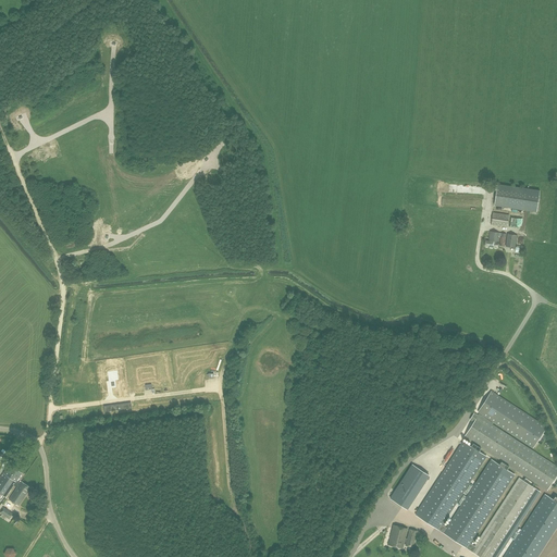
[(540,190),(497,184),(494,206),(536,212),(540,190)]
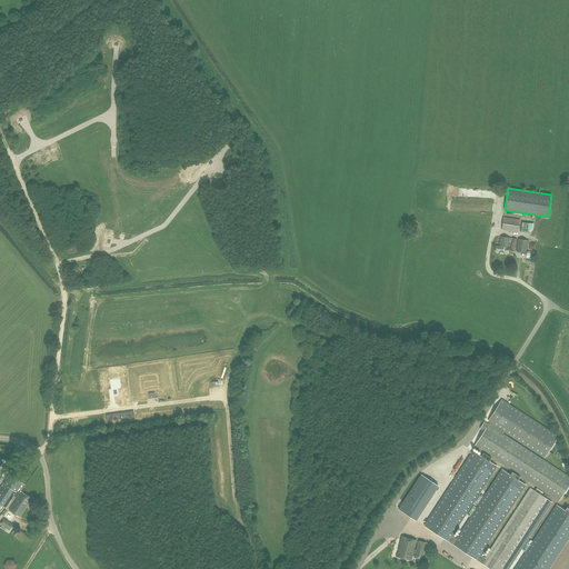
[(501,229),(518,232),(520,220),(503,218),(501,229)]
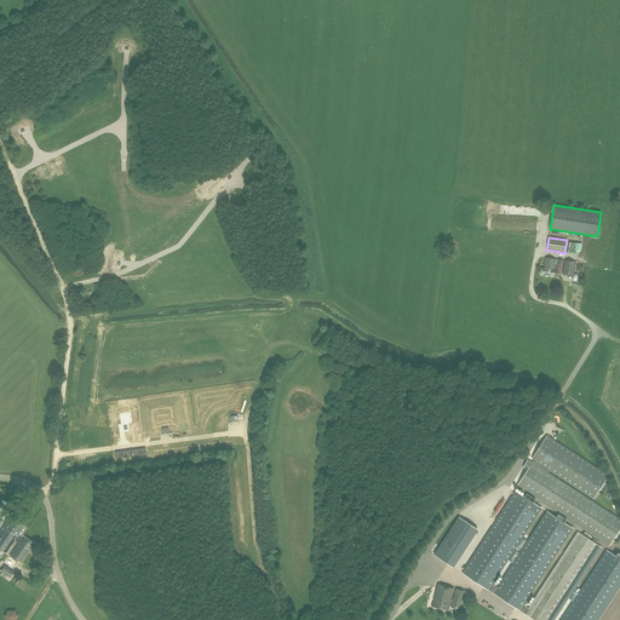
[(544,269),(540,268),(539,274),(554,276),(555,270),(556,265),(555,265),(555,263),(557,263),(556,274),(561,274),(563,260),(556,259),(546,257),(544,269)]
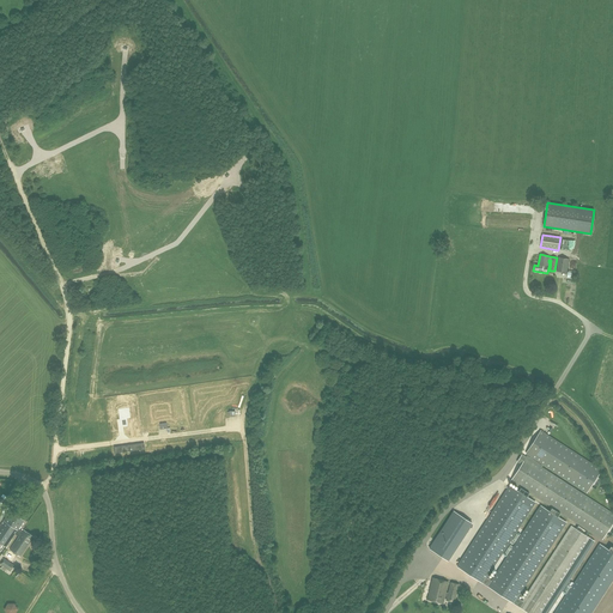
[(559,258),(557,271),(566,273),(569,259),(559,258)]
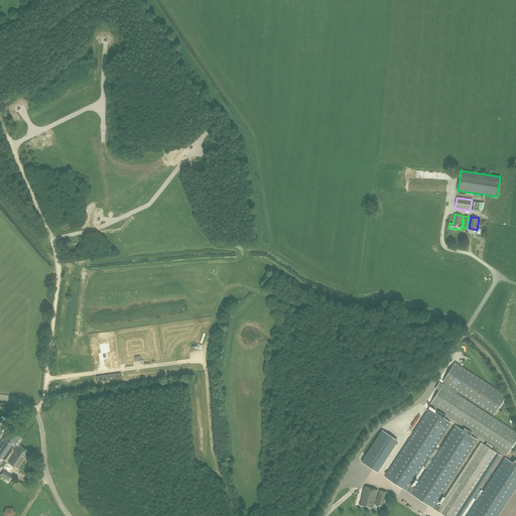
[(135,358),(135,361),(141,360),(140,358),(147,357),(145,338),(125,340),(128,359),(135,358)]
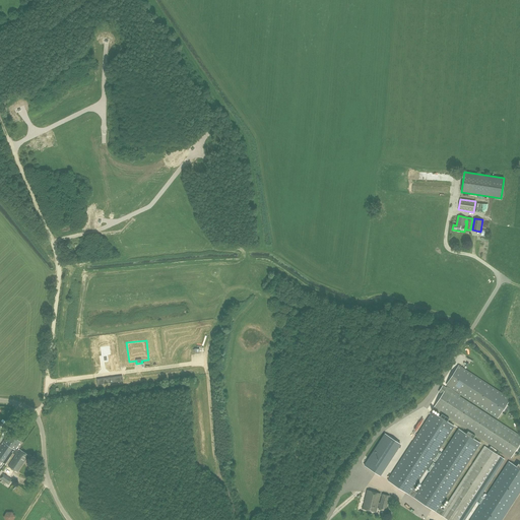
[(458,366),(446,385),(498,417),(502,412),(505,415),(510,407),(507,404),(510,399),(458,366)]
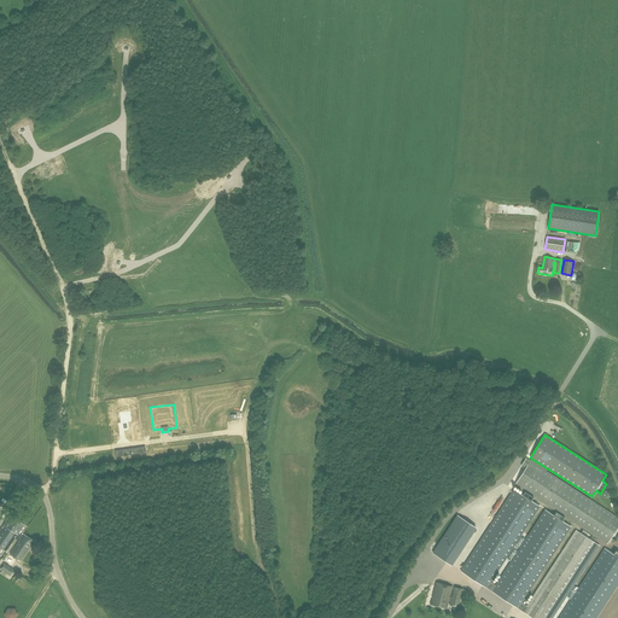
[(116,450),(116,456),(146,453),(145,447),(116,450)]
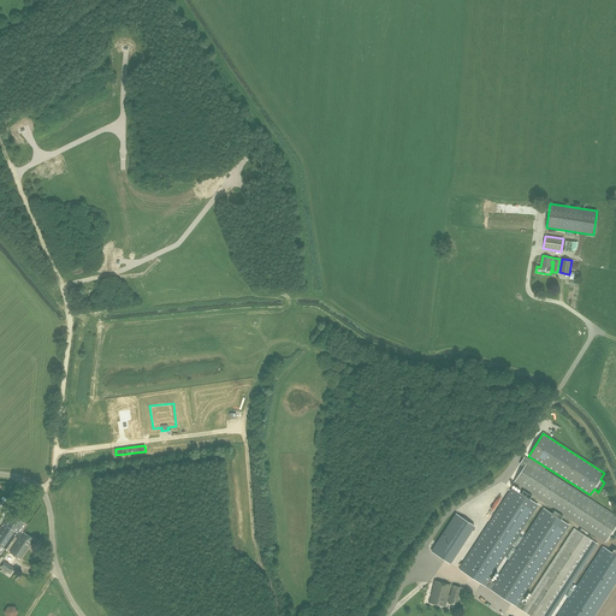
[(615,515),(545,469),(545,468),(529,457),(528,458),(525,456),(519,465),(523,467),(513,485),(528,495),(528,493),(605,543),(609,537),(614,539),(615,534),(615,515)]
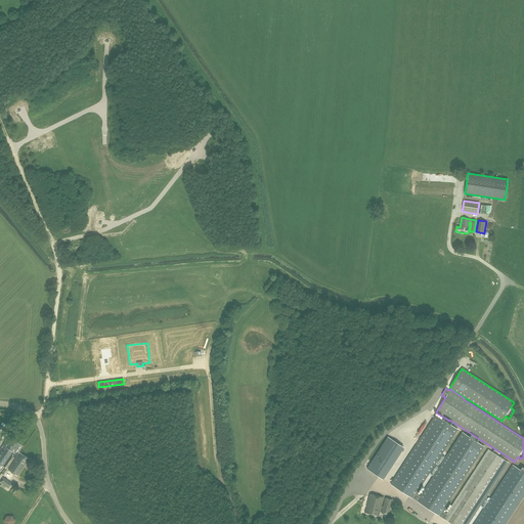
[(392,485),(451,523),(463,523),(505,461),(488,450),(446,515),(442,512),(484,447),(463,433),(421,497),(417,494),(459,430),(436,416),(392,485)]
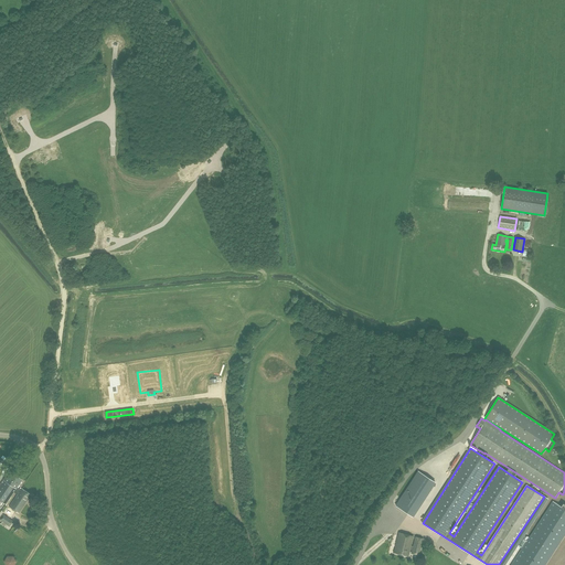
[(14,492),(18,487),(22,479),(10,471),(0,484),(0,500),(6,504),(14,492)]
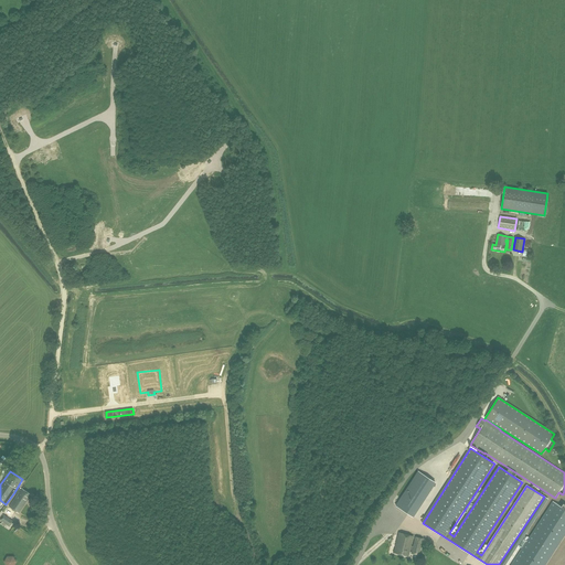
[(414,516),(436,482),(418,471),(396,505),(414,516)]
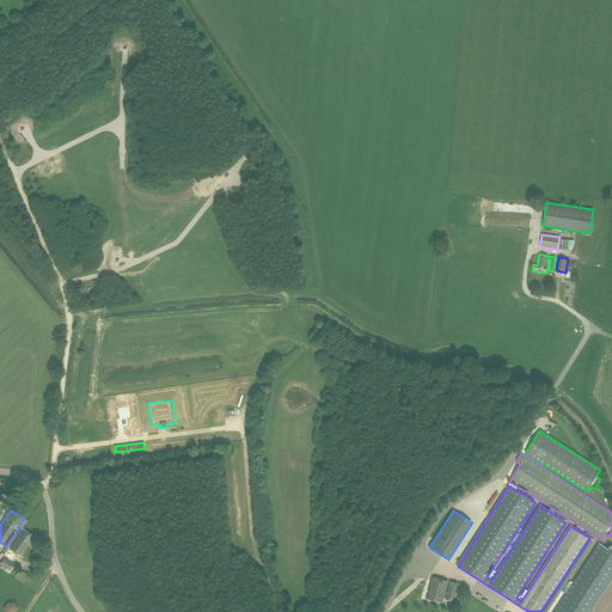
[(23,531),(19,527),(16,533),(19,536),(10,549),(20,556),(35,536),(24,528),(23,531)]
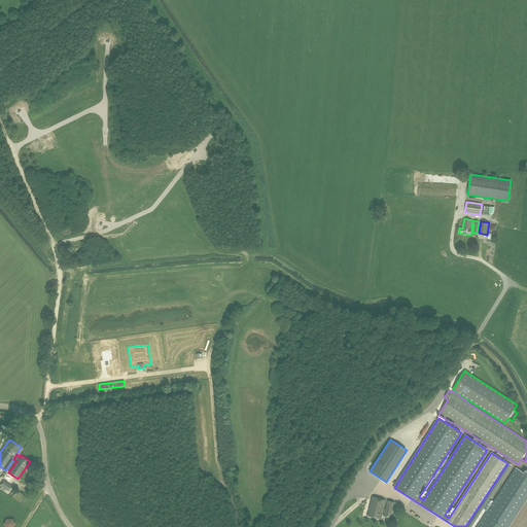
[(506,526),(526,494),(526,475),(514,466),(473,526),(506,526)]
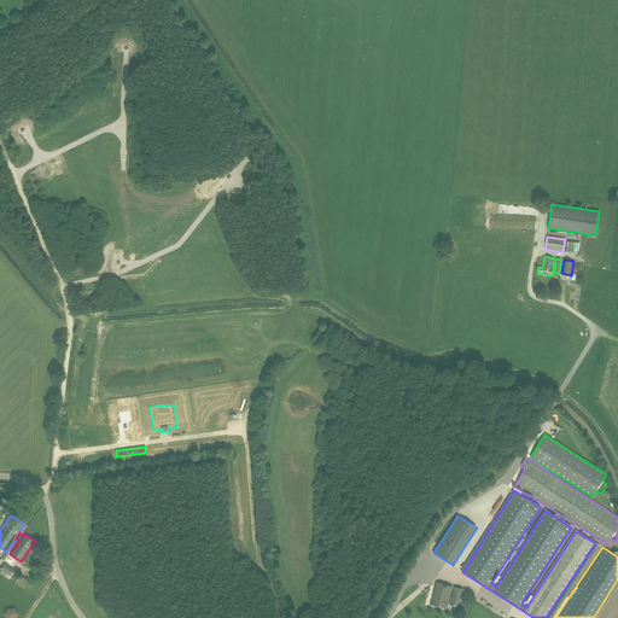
[(5,563),(0,569),(10,576),(15,570),(5,563)]
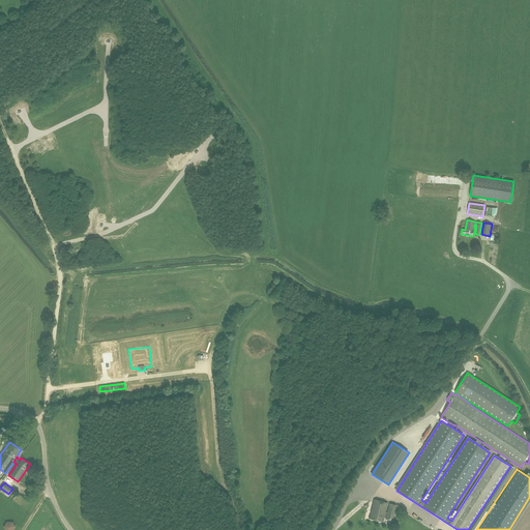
[(371,486),(364,494),(367,497),(375,489),(371,486)]
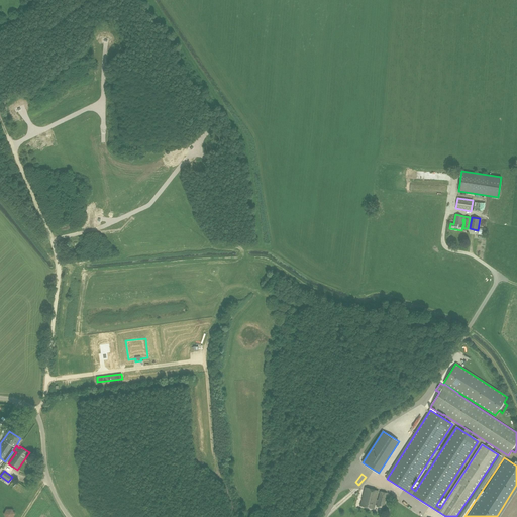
[(365,487),(360,506),(374,509),(376,503),(377,503),(377,506),(383,508),(387,493),(380,491),(378,500),(376,500),(378,491),(365,487)]
